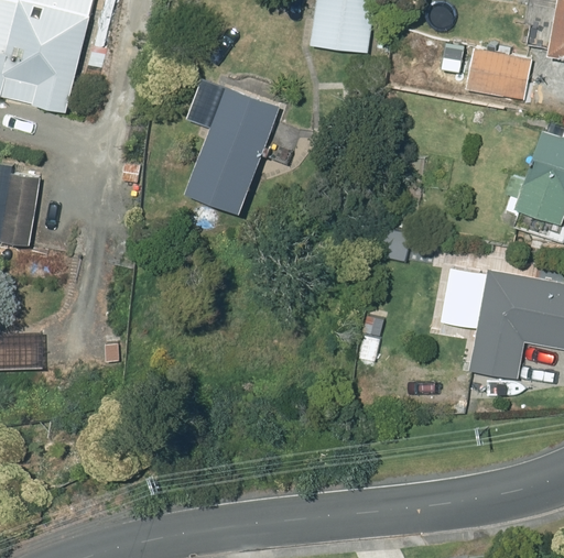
[(0,0),(0,95),(65,111),(91,0),(0,0)]
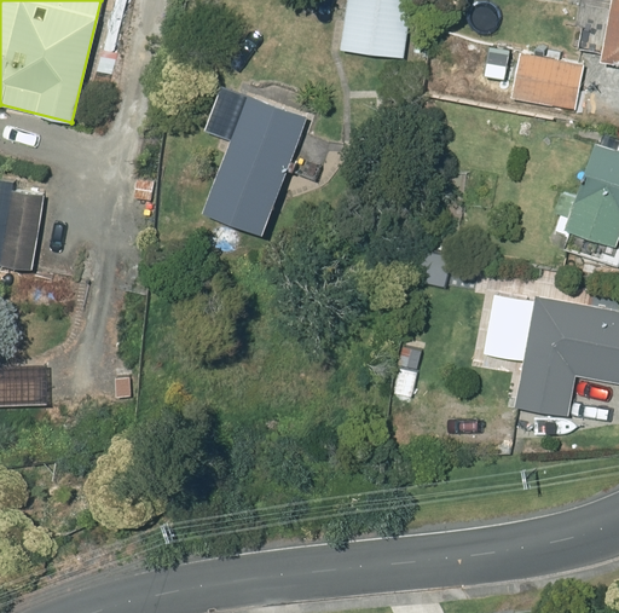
[(347,0),(340,51),(404,61),(411,0),(347,0)]
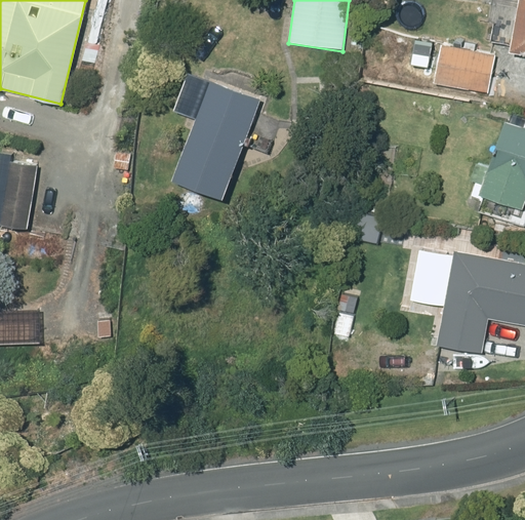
[(524,0),(518,0),(509,50),(524,52),(524,0)]
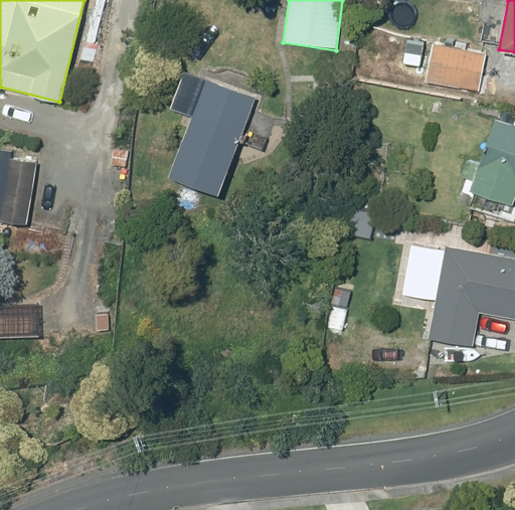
[(419,66),(423,43),(406,41),(402,63),(419,66)]
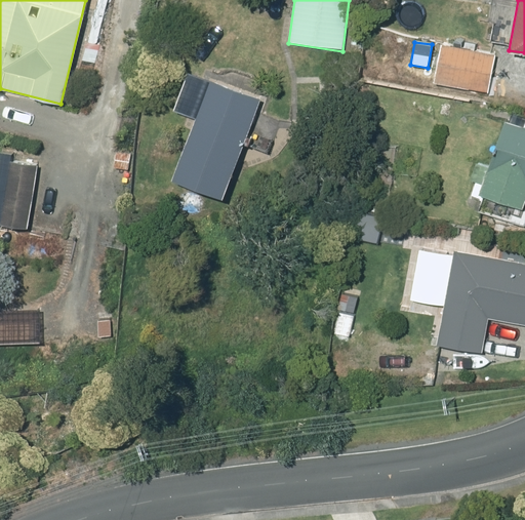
[(495,55),(442,45),(435,83),(487,94),(495,55)]
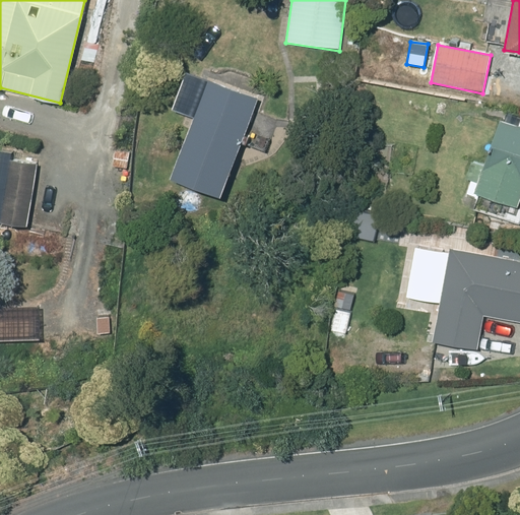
[(95,50),(80,46),(76,62),(91,65),(95,50)]
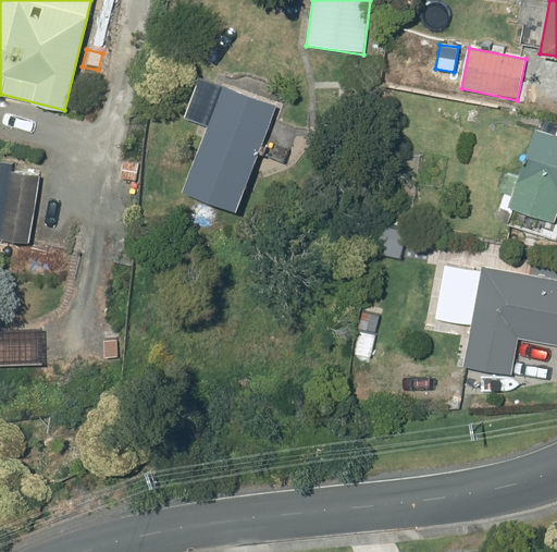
[(221,87),(182,188),(235,208),(274,107),(221,87)]
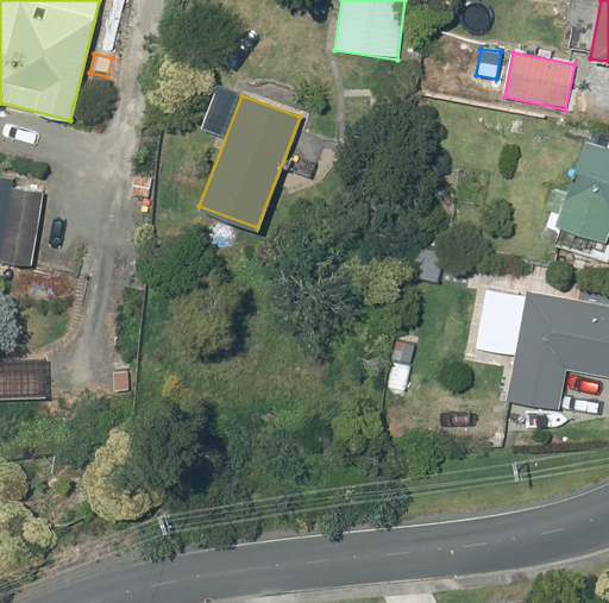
[(608,144),(607,150),(584,143),(557,224),(606,240),(608,228),(608,144)]
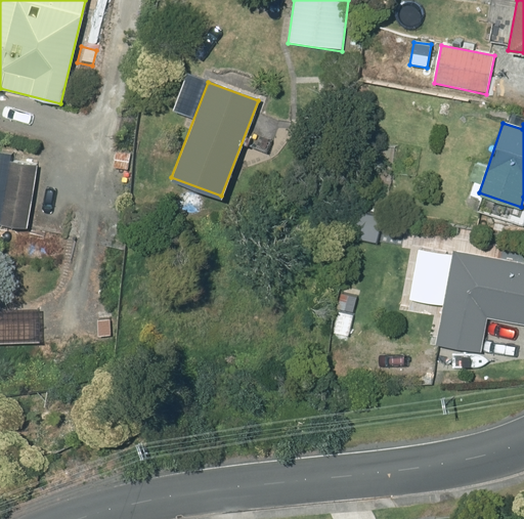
[(20,161),(12,223),(41,226),(48,165),(20,161)]
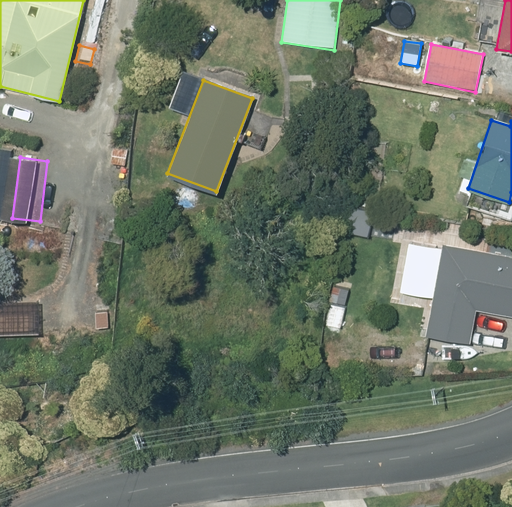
[(463,162),(458,177),(469,181),(474,165),(463,162)]
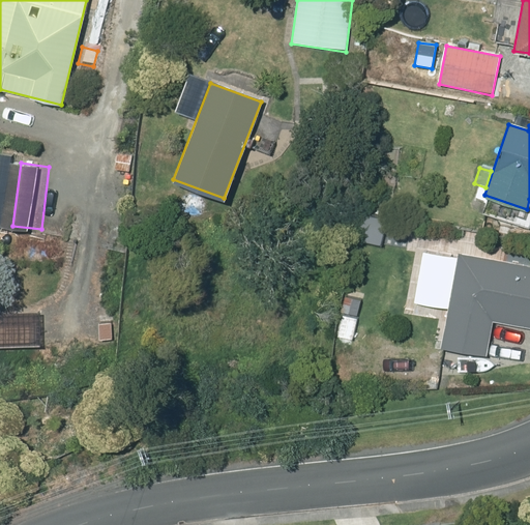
[(529,267),(459,255),(441,348),(486,356),(492,322),(529,328),(529,267)]
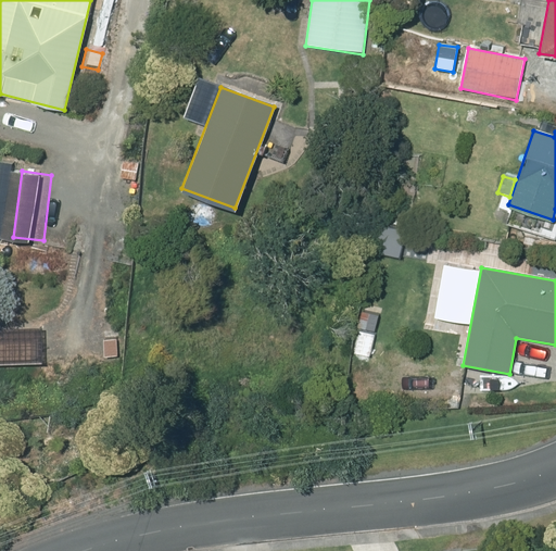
[(357,352),(355,368),(375,371),(377,355),(357,352)]
